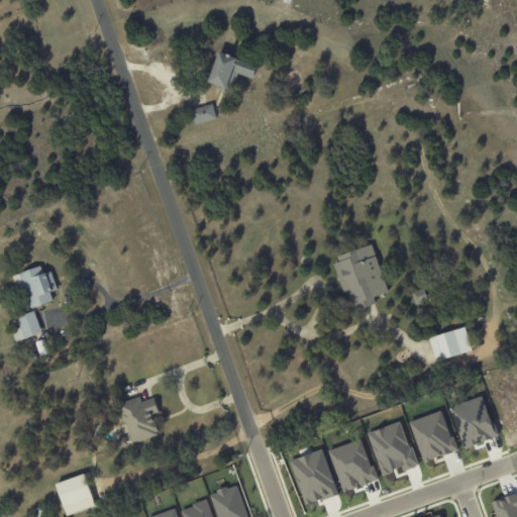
[(223,91),(221,90),(221,88),(208,82),(218,52),(237,59),(236,60),(256,68),(252,79),(238,74),(231,94),(223,91)]
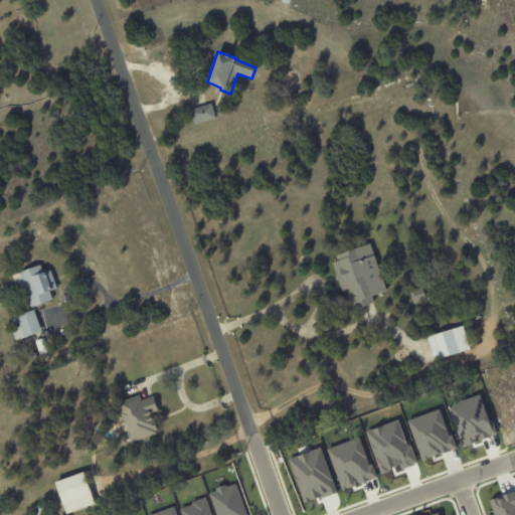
[(212,106),(215,118),(193,124),(189,110),(211,104),(212,106)]
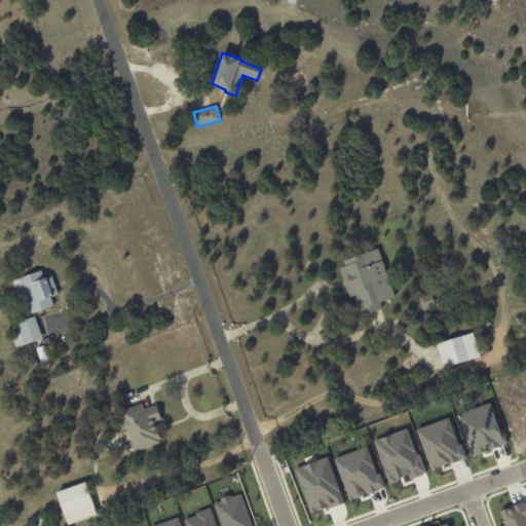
[(381,261),(395,297),(379,302),(381,308),(363,315),(361,310),(359,311),(354,300),(357,300),(354,295),(348,297),(338,268),(344,266),(343,261),(377,249),(381,261)]
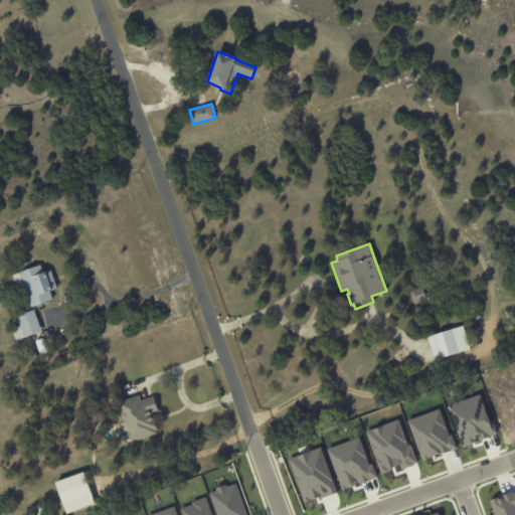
[(45,301),(31,306),(22,284),(16,286),(12,275),(39,265),(42,273),(49,270),(56,288),(49,291),(52,299),(45,301)]
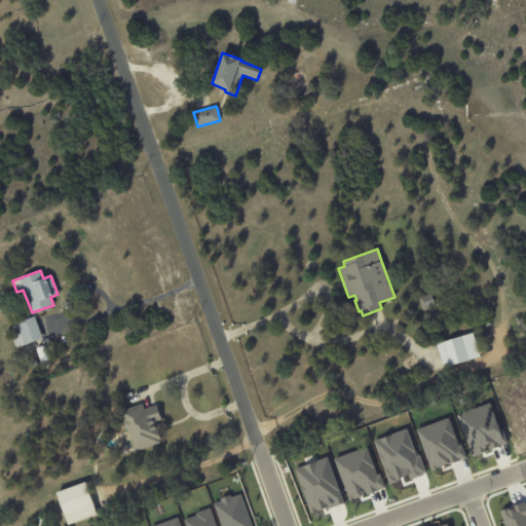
[(417,298),(430,293),(436,306),(422,311),(417,298)]
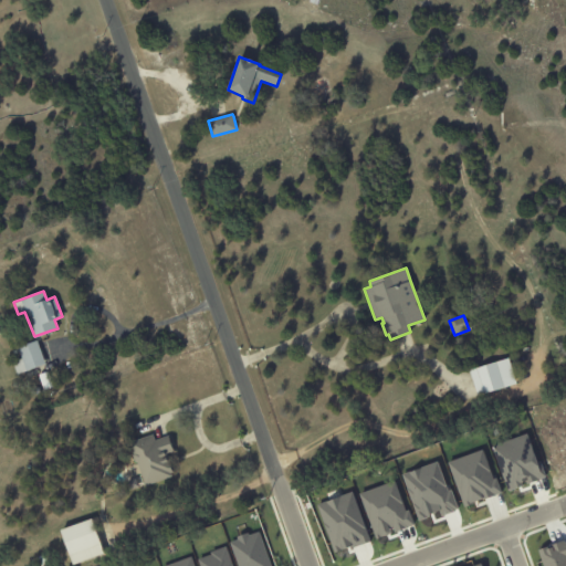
[(37,342),(44,364),(17,375),(12,362),(21,359),(17,347),(37,341),(37,342)]
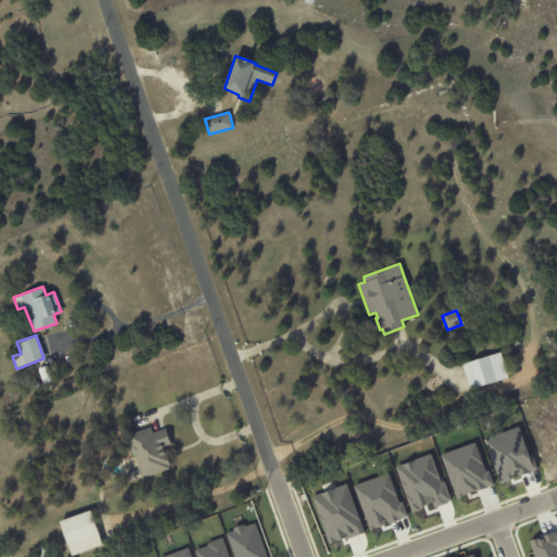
[(500,354),(508,378),(470,390),(462,364),(500,353),(500,354)]
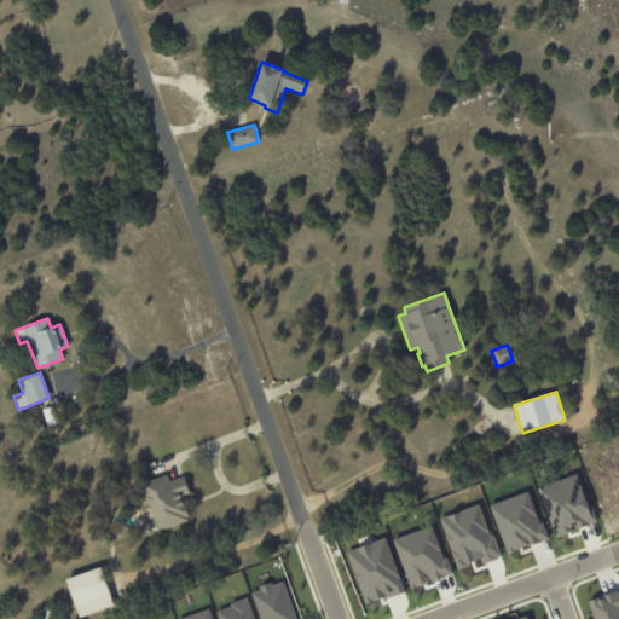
[(41,410),(51,406),(57,423),(47,427),(41,410)]
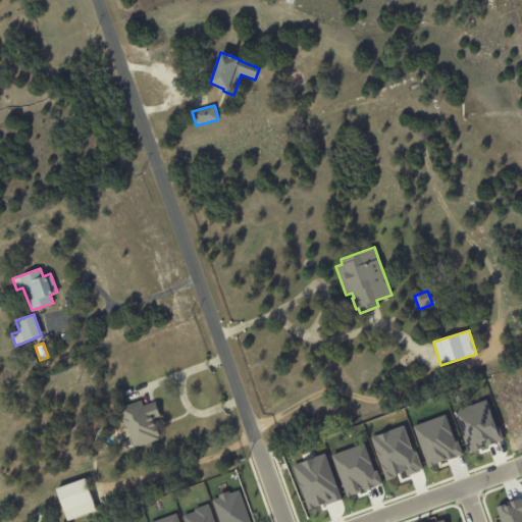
[(453,409),(485,398),(492,415),(497,424),(498,423),(503,437),(498,439),(498,440),(468,451),(453,409)]
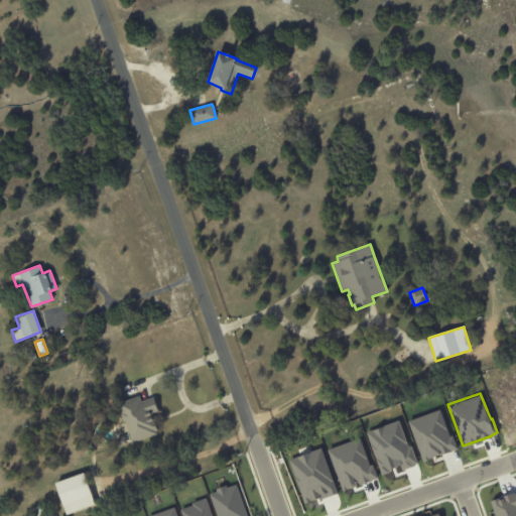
[(143,401),(152,397),(158,412),(151,414),(157,430),(155,431),(156,434),(132,443),(124,422),(122,421),(120,415),(121,413),(118,403),(138,396),(141,402),(143,401)]
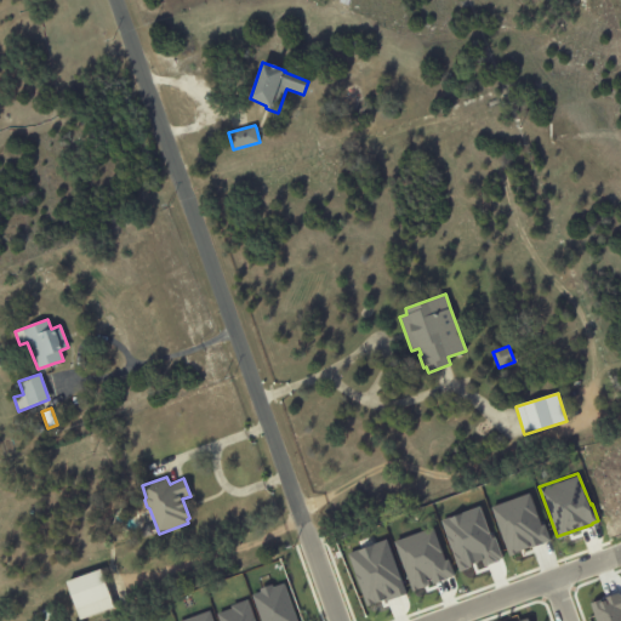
[(490,505),(529,491),(541,524),(543,523),(550,540),(529,547),(528,545),(518,548),(518,551),(508,554),(490,505)]
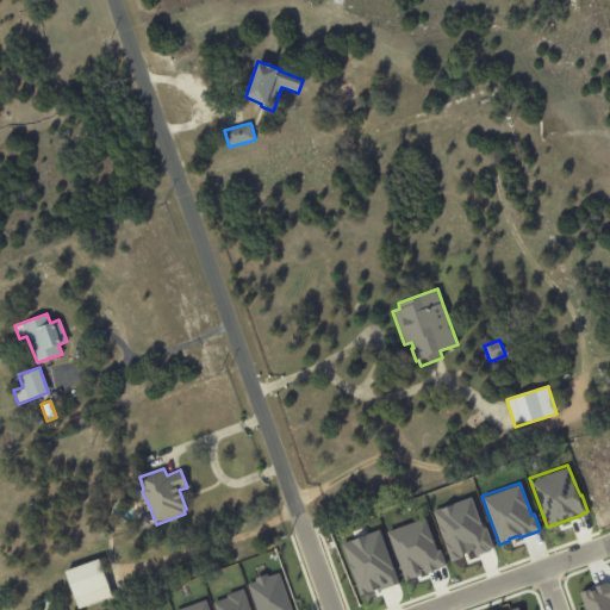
[(434,510),(471,497),(481,528),(485,527),(493,547),(490,548),(491,549),(475,554),(473,547),(467,549),(467,551),(461,553),(462,555),(452,559),(434,510)]
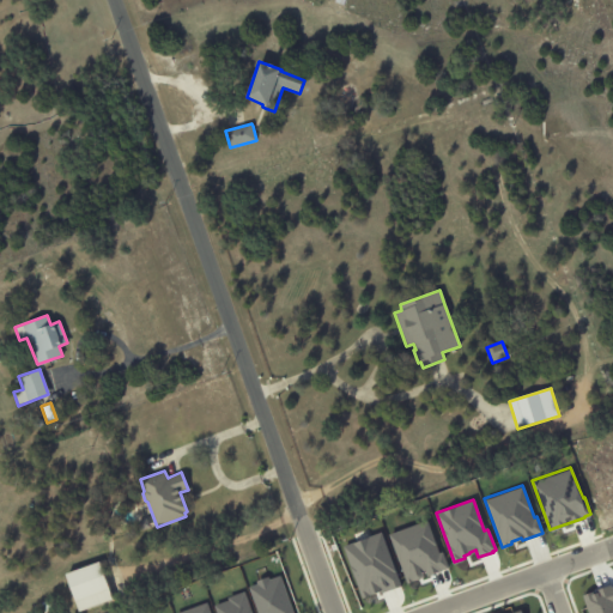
[(150,527),(150,528),(140,532),(137,522),(147,519),(150,527)]
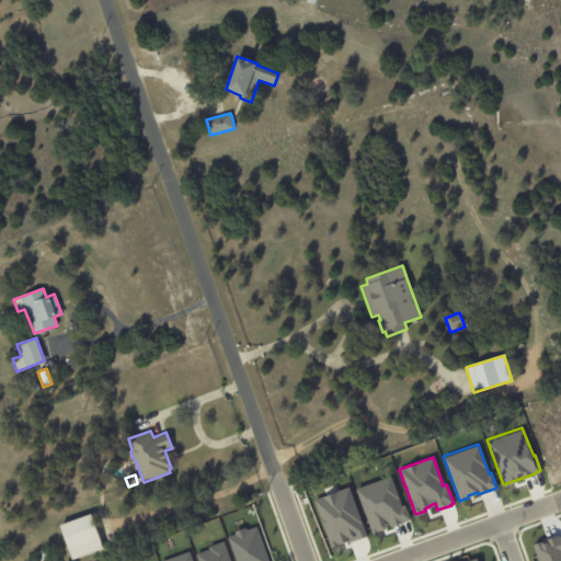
[(357,488),(390,476),(401,506),(404,504),(410,519),(390,526),(388,521),(386,522),(387,525),(387,527),(373,533),(357,488)]
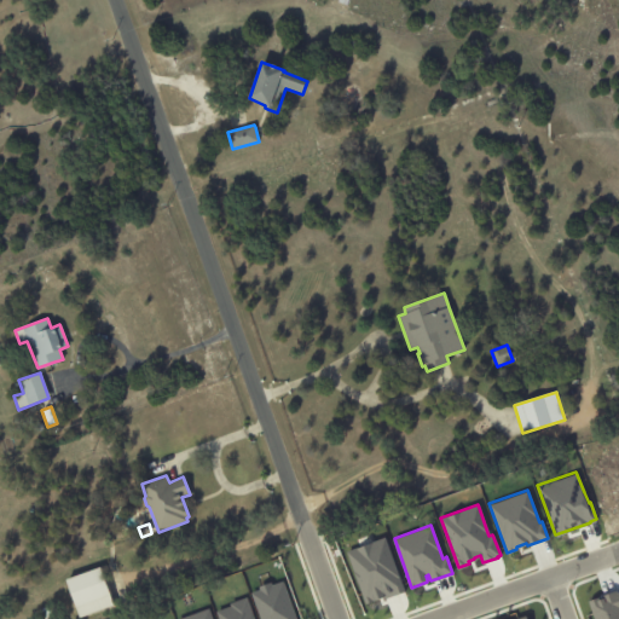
[(347,550),(385,536),(405,591),(383,599),(382,596),(365,601),(347,550)]
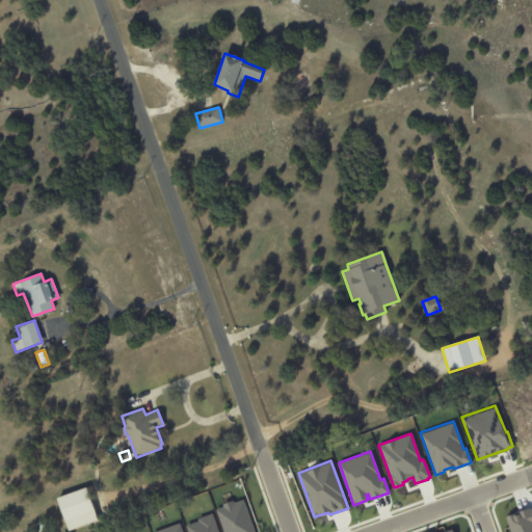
[(87,488),(96,511),(65,523),(57,499),(87,488)]
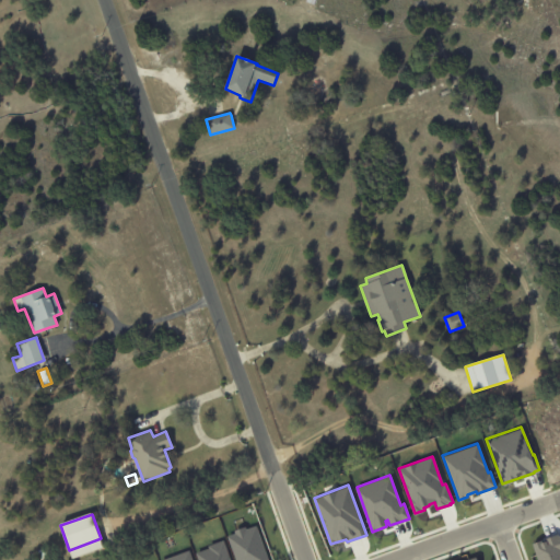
[(538,559),(532,543),(540,539),(540,541),(547,539),(547,537),(558,533),(559,534),(559,533),(559,559),(538,559)]
